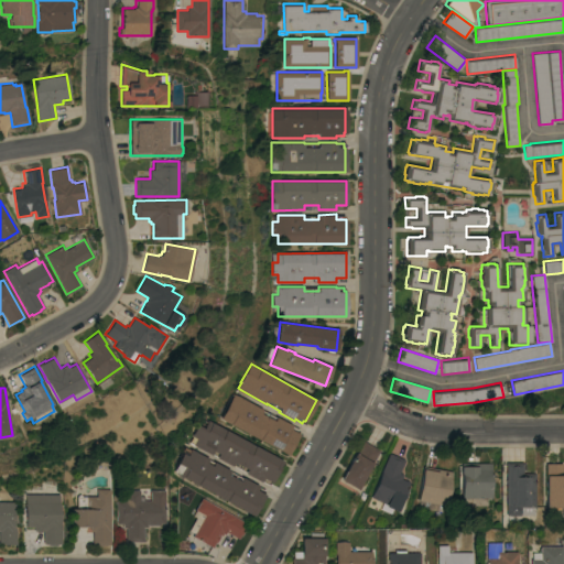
[(220,419),(235,393),(263,409),(261,413),(274,420),(277,416),(292,425),(290,429),(299,433),(286,455),(220,419)]
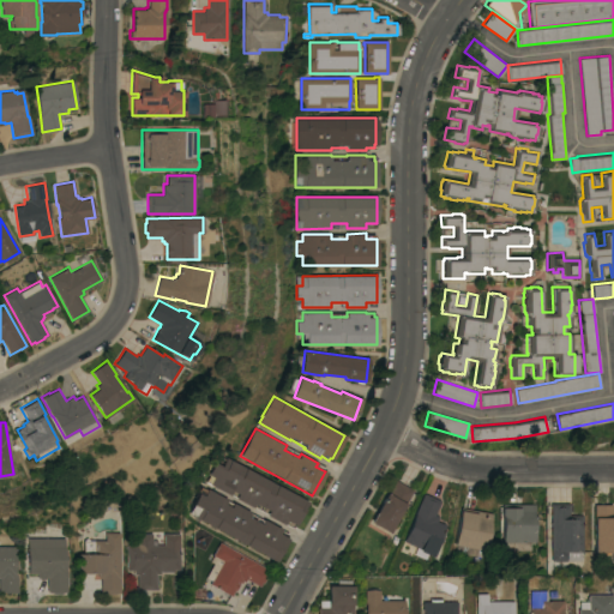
[(294,524),(286,519),(283,524),(266,515),(269,510),(254,503),(252,507),(235,498),(238,493),(233,491),(230,494),(211,483),(215,476),(209,474),(216,462),(222,465),(228,456),(307,501),(294,524)]
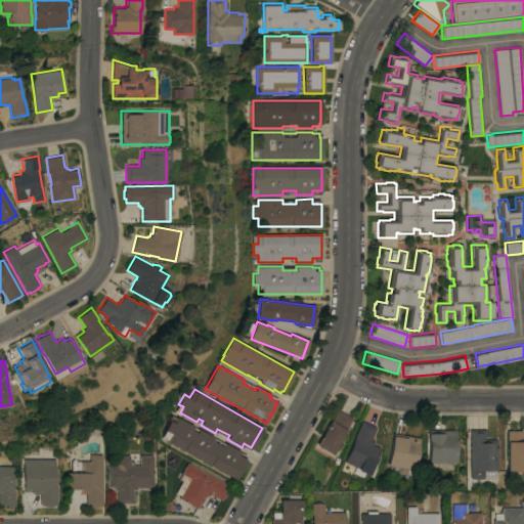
[(332,454),(315,445),(336,408),(352,418),(332,454)]
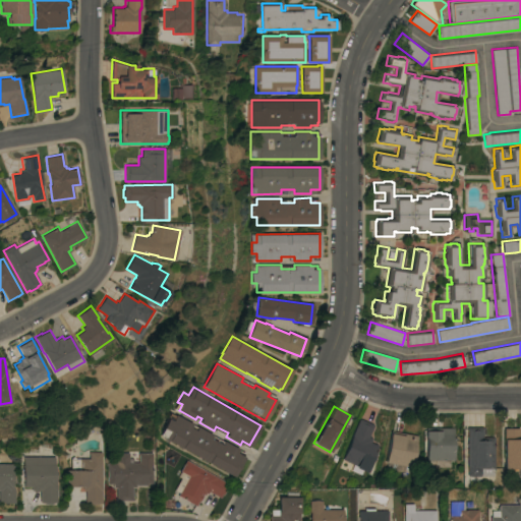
[(165,439),(169,430),(164,427),(169,418),(173,420),(176,414),(193,423),(191,426),(195,429),(197,425),(213,433),(211,438),(221,444),(223,441),(238,449),(236,452),(243,456),(233,476),(165,439)]
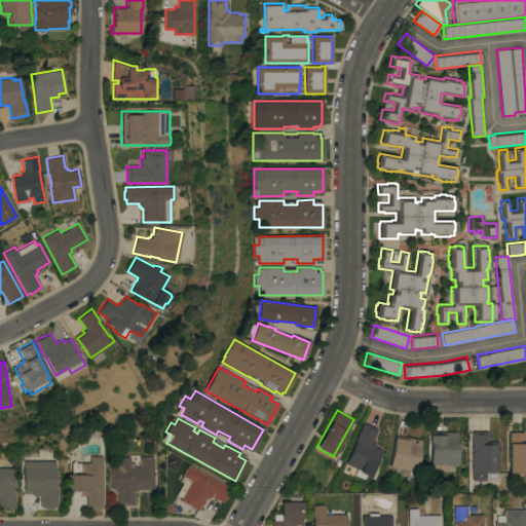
[(372,441),(375,442),(374,446),(382,449),(370,477),(359,472),(360,470),(345,463),(355,439),(354,438),(362,422),(377,428),(372,441)]
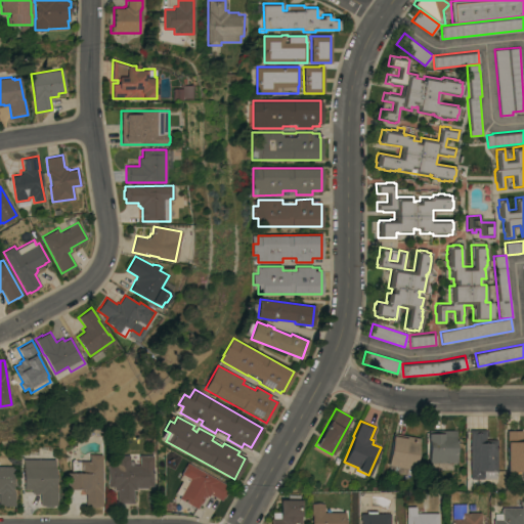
[(485,430),(487,430),(487,436),(485,436),(485,439),(497,439),(497,470),(496,470),(496,478),(470,478),(469,429),(485,429),(485,430)]
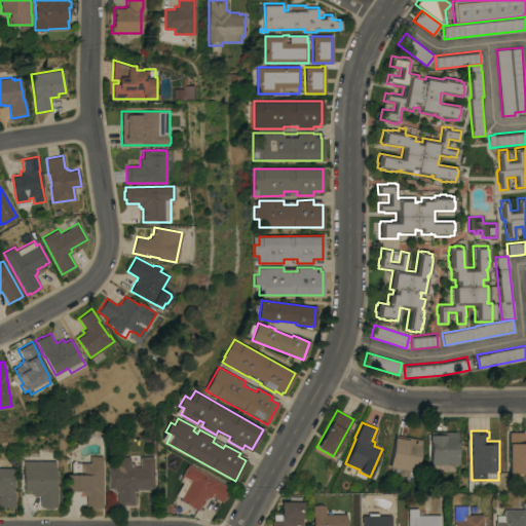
[(458,463),(454,463),(454,471),(431,471),(431,464),(429,464),(429,441),(428,441),(428,435),(441,435),(441,431),(458,431),(458,463)]
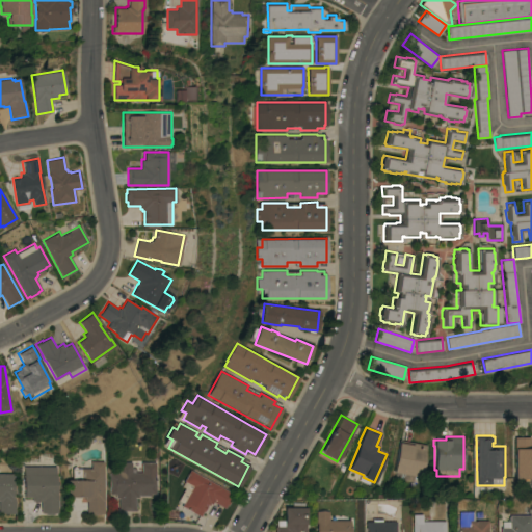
[(530,436),(530,447),(531,447),(531,478),(513,478),(513,436),(530,436)]
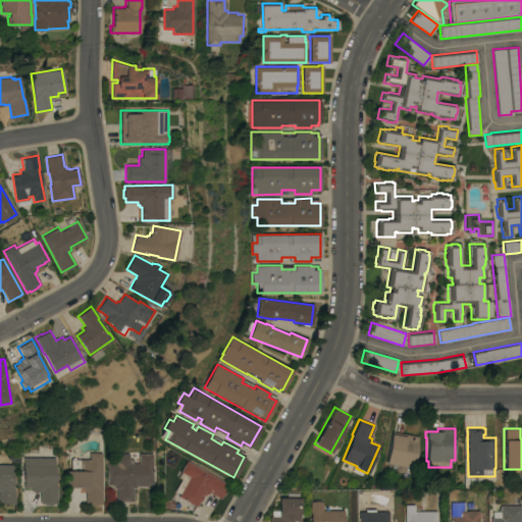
[(418,435),(413,467),(385,463),(390,431),(418,435)]
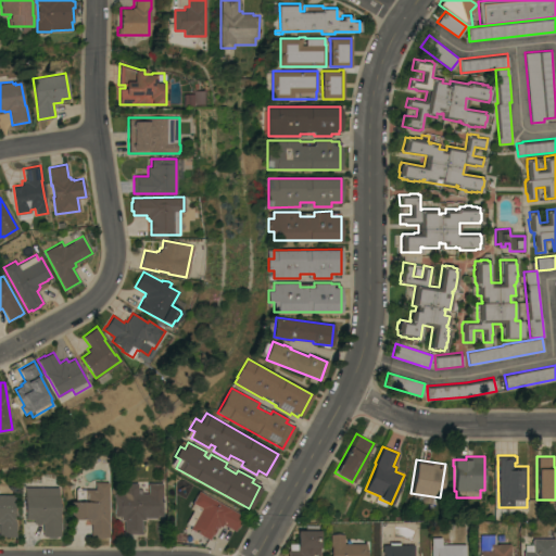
[(103,536),(103,538),(93,538),(93,536),(90,536),(90,522),(88,522),(88,520),(85,520),(85,518),(70,518),(70,501),(75,501),(75,489),(76,489),(78,487),(80,489),(95,489),(95,481),(108,481),(108,536),(103,536)]
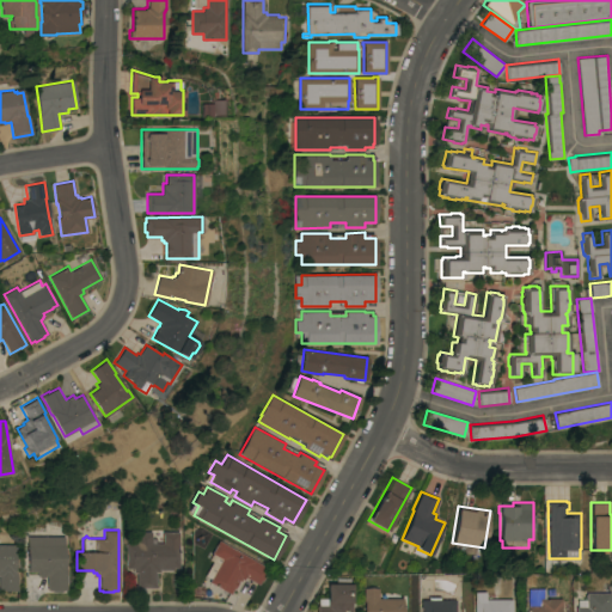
[(136,543),(136,531),(152,531),(152,543),(163,543),(163,531),(178,531),(178,567),(172,567),(172,569),(159,569),(159,571),(155,571),(155,587),(136,587),(136,573),(133,573),(133,568),(127,568),(127,543),(136,543)]
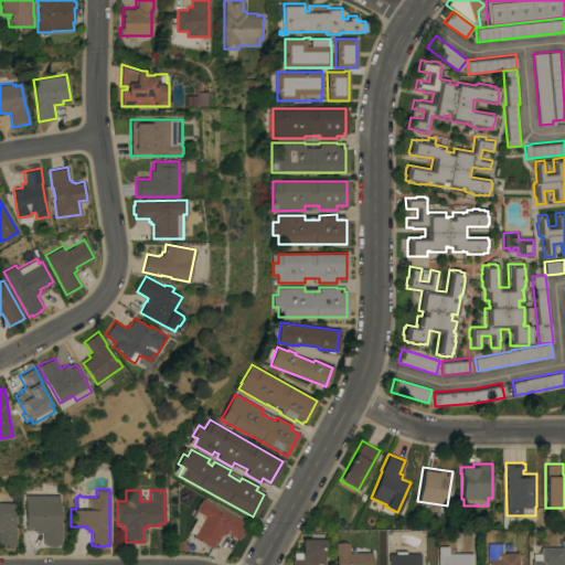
[(59,524),(60,524),(60,544),(55,544),(55,546),(46,546),(46,544),(42,544),(42,531),(41,531),(33,531),(33,528),(25,528),(25,494),(59,494),(59,524)]
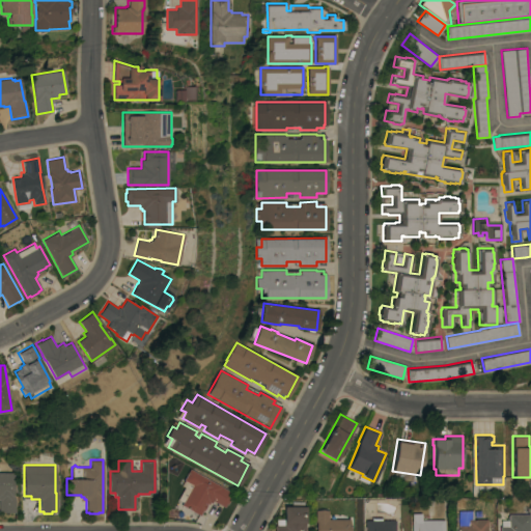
[(227,503),(226,503),(224,506),(213,500),(211,503),(210,502),(208,504),(206,503),(199,515),(180,504),(183,502),(177,499),(185,486),(182,484),(191,468),(232,492),(230,496),(231,496),(227,503)]
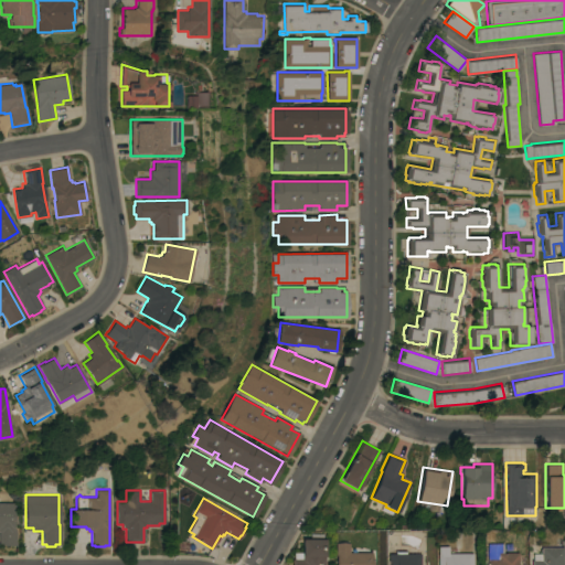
[(12,529),(16,529),(16,545),(10,545),(10,544),(0,544),(0,502),(13,502),(12,529)]
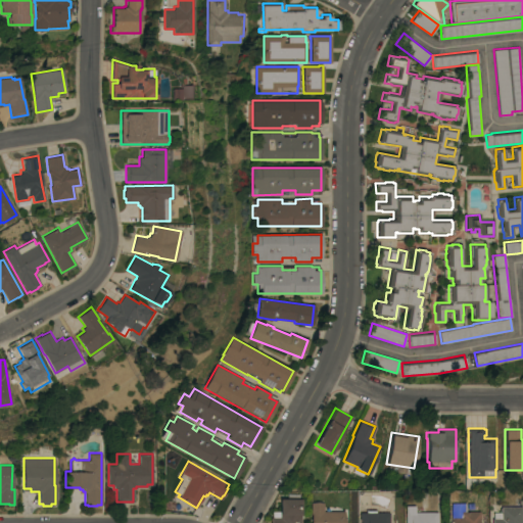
[(300,522),(270,522),(270,517),(272,517),(272,511),(279,511),(279,498),(287,498),(287,493),(299,493),(299,498),(300,498),(300,522)]
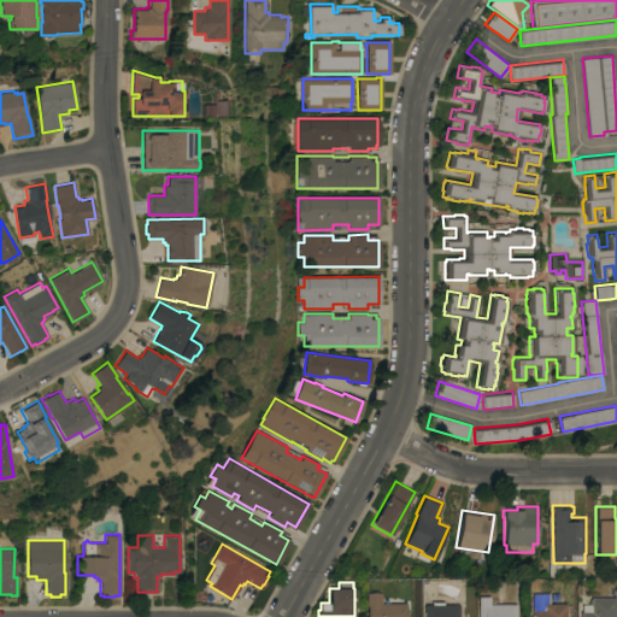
[(406,603),(406,616),(366,616),(366,606),(365,606),(365,592),(381,592),(381,603),(406,603)]
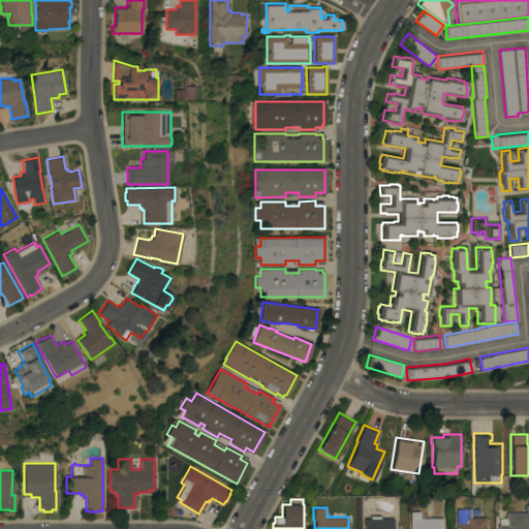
[(457,528),(457,525),(455,525),(455,508),(471,508),(471,517),(486,517),(486,525),(485,525),(485,528),(457,528)]
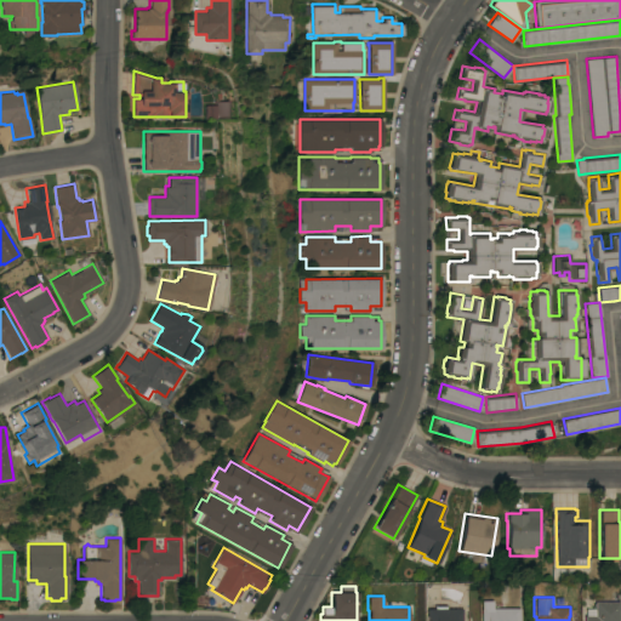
[(519,620),(480,620),(480,608),(480,600),(491,600),(491,608),(519,608),(519,620)]
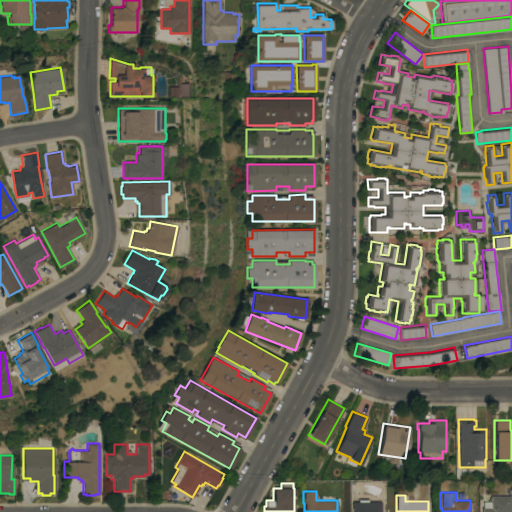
[(480,511),(480,507),(482,507),(482,501),(489,501),(489,495),(511,495),(511,511),(480,511)]
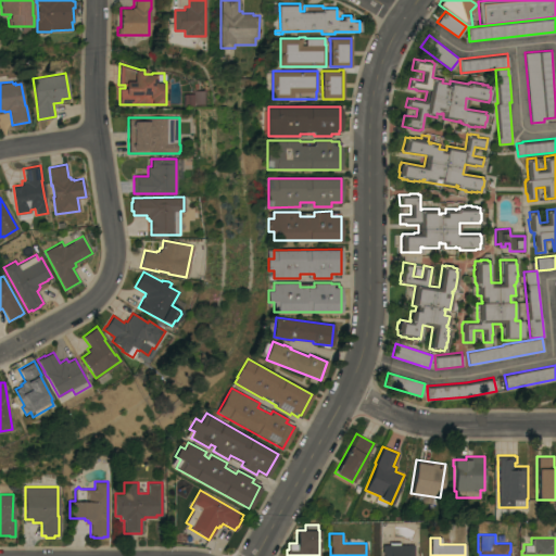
[(414,555),(382,555),(382,553),(381,553),(381,544),(389,544),(389,541),(399,541),(399,544),(414,544),(414,555)]
